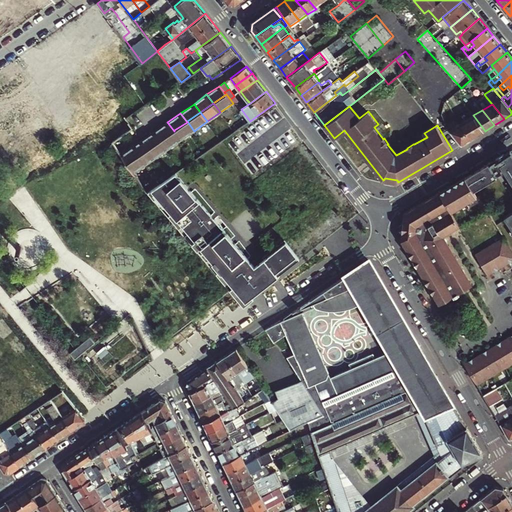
[(473,115),(463,122),(459,117),(457,115),(455,117),(457,119),(460,123),(472,138),(485,131),(473,115)]
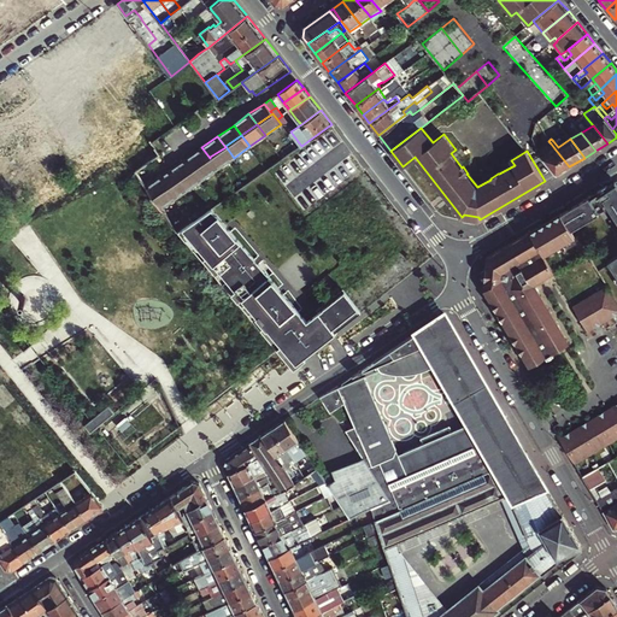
[(225,146),(225,147),(210,157),(218,169),(234,158),(225,146)]
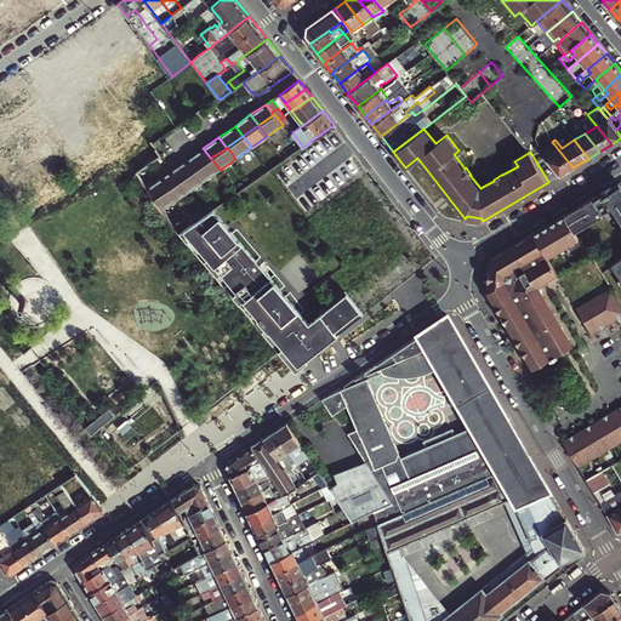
[(211,159),(203,148),(188,159),(195,170),(211,159)]
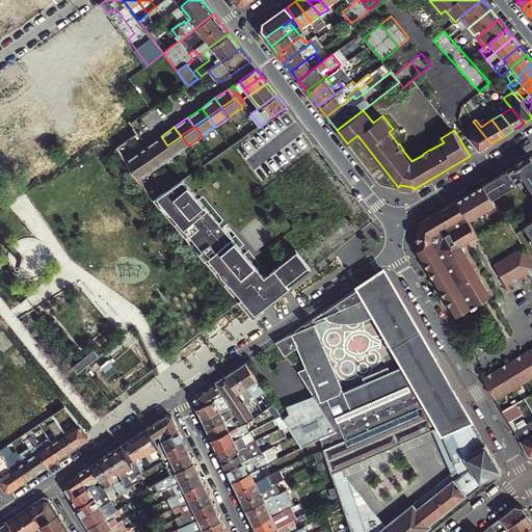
[(490,143),(478,128),(468,134),(480,150),(490,143)]
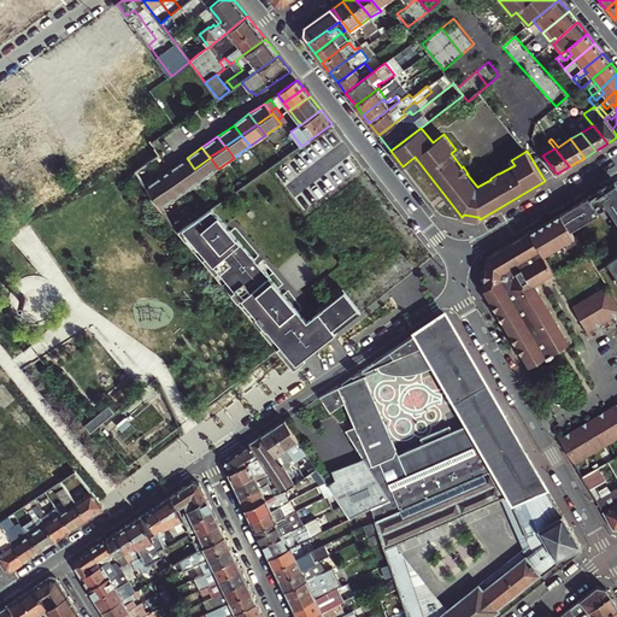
[(210,157),(210,158),(194,169),(201,180),(218,169),(210,157)]
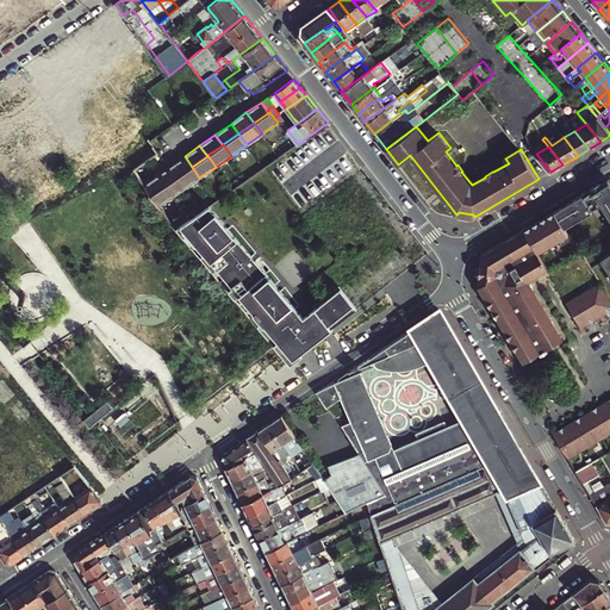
[(192,167),(185,156),(168,168),(175,179),(176,178),(192,167)]
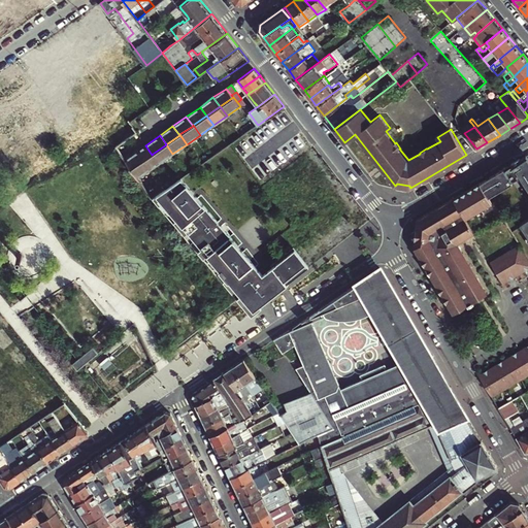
[(172,154),(166,144),(153,154),(159,163),(172,154)]
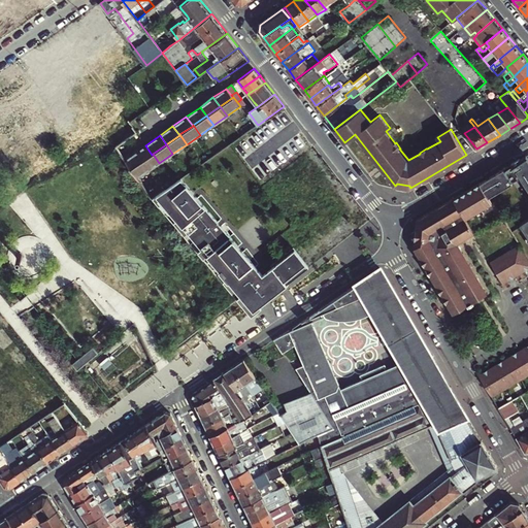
[(152,155),(145,145),(139,150),(145,159),(152,155)]
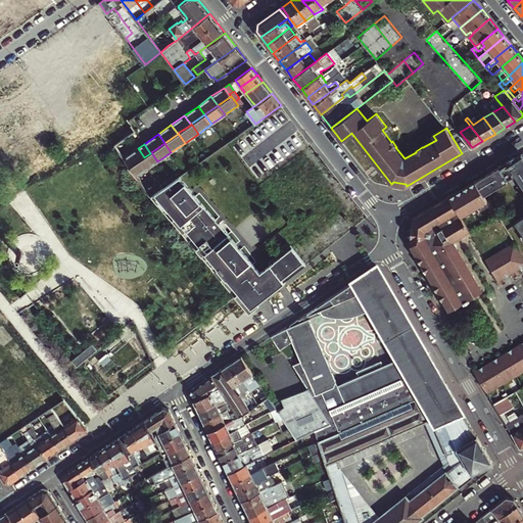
[(131,168),(144,157),(138,148),(125,158),(131,168)]
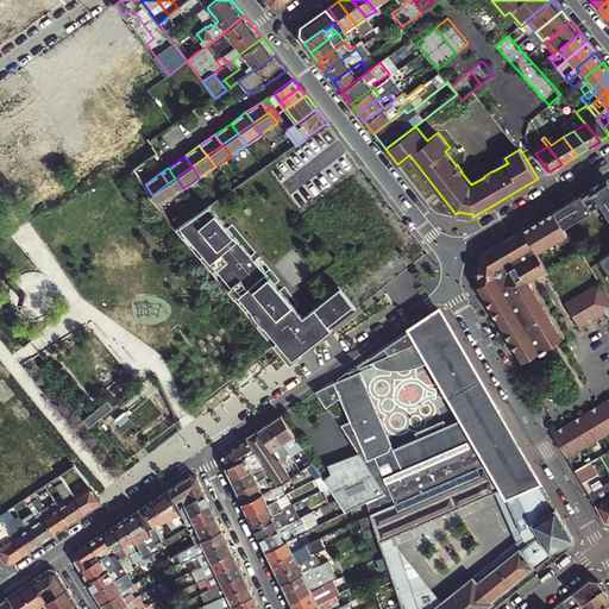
[(608,180),(607,176),(591,188),(600,200),(608,215),(608,180)]
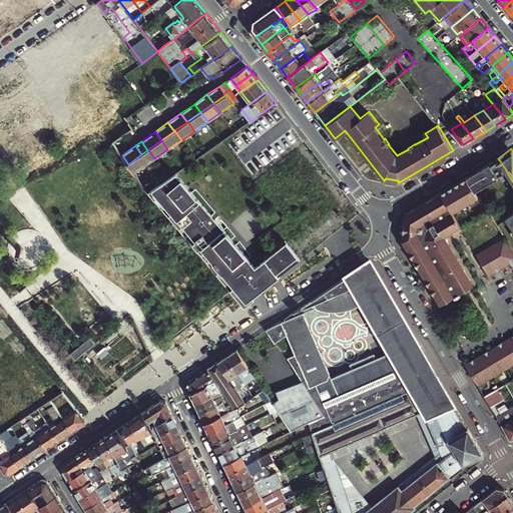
[(147,163),(154,158),(148,149),(147,150),(141,154),(147,163)]
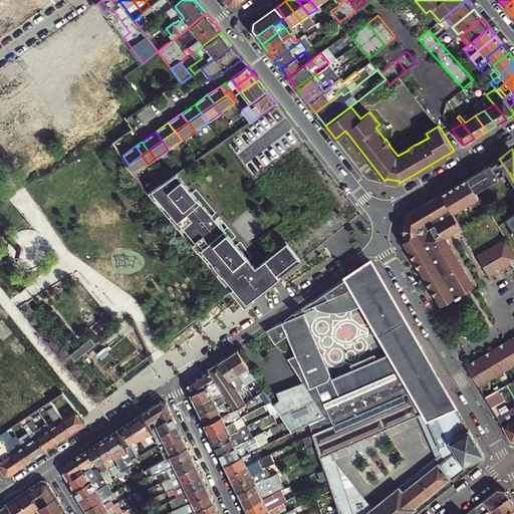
[(135,174),(148,164),(142,155),(129,165),(135,174)]
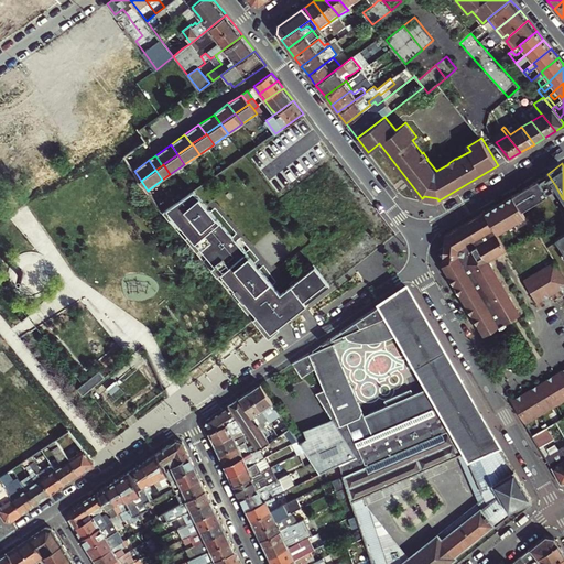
[(548,174),(539,181),(546,192),(555,185),(548,174)]
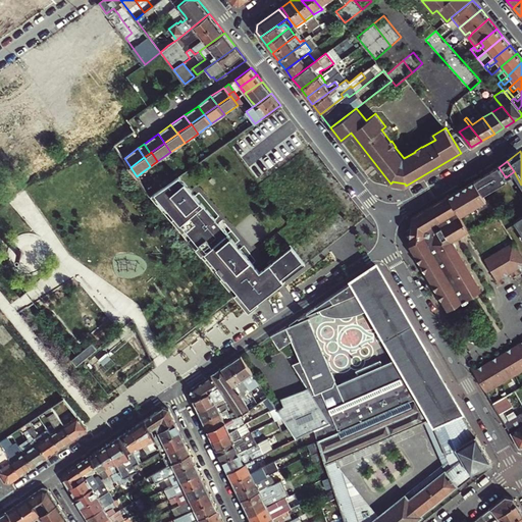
[(498,165),(475,180),(483,194),(507,178),(506,177),(499,167),(498,165)]
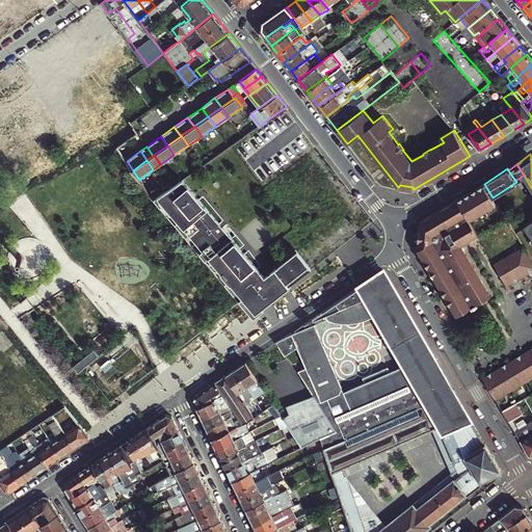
[(183,180),(157,197),(257,313),(313,268),(296,248),(274,266),(276,268),(266,276),(183,180)]
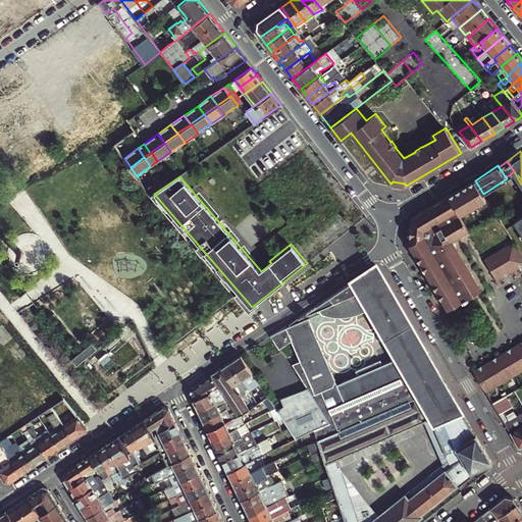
[(409,232),(411,237),(410,245),(449,310),(462,301),(464,304),(469,300),(468,298),(481,289),(452,239),(469,228),(461,215),(486,199),(483,194),(475,180),(414,217),(413,226),(409,228),(409,232)]
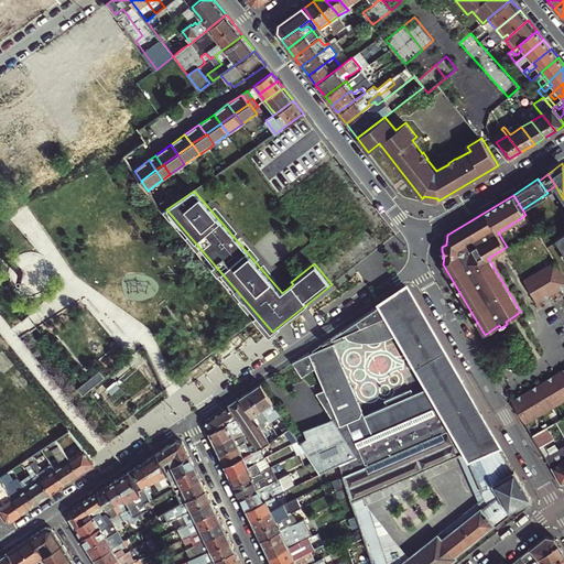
[(563,284),(563,272),(554,259),(523,278),(538,302),(544,296),(543,294),(546,292),(549,294),(561,288),(559,284),(562,282),(563,285),(563,284)]
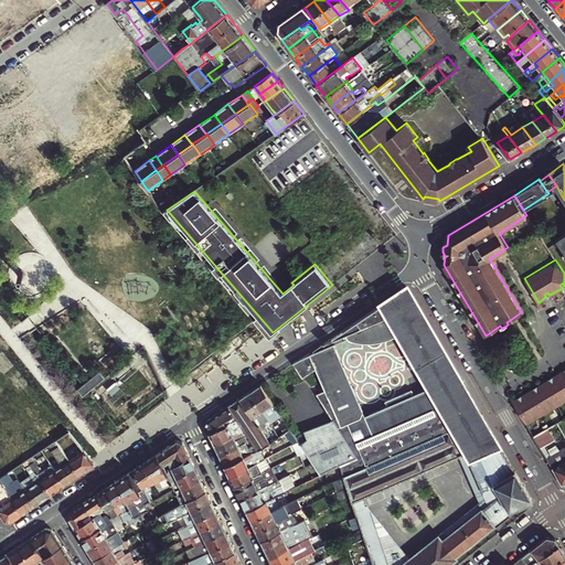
[(22,269),(17,273),(21,278),(27,274),(22,269)]
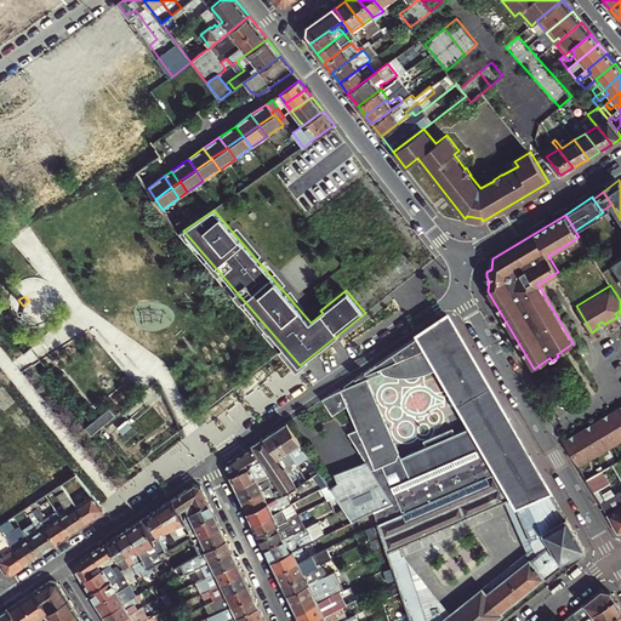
[(341,387),(334,392),(323,399),(332,415),(347,406),(358,428),(346,433),(365,463),(389,501),(392,505),(524,446),(448,315),(374,365),(377,372),(382,370),(386,372),(397,374),(403,374),(417,371),(423,370),(431,369),(444,364),(477,423),(459,432),(456,426),(426,439),(428,445),(404,455),(369,376),(342,388),(341,387)]
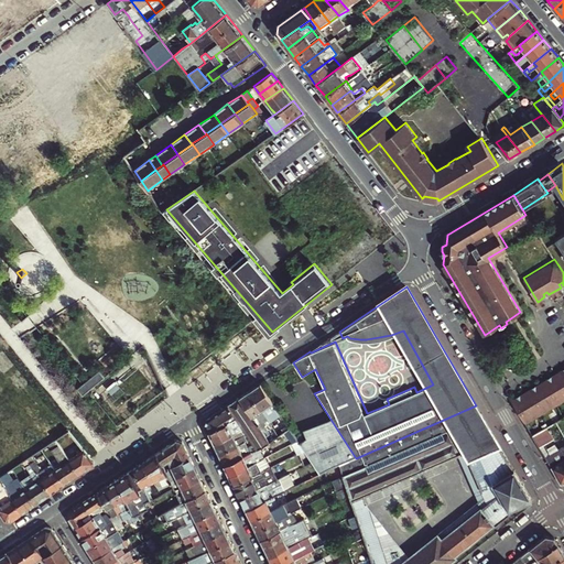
[(105,377),(99,369),(76,388),(83,394),(105,377)]
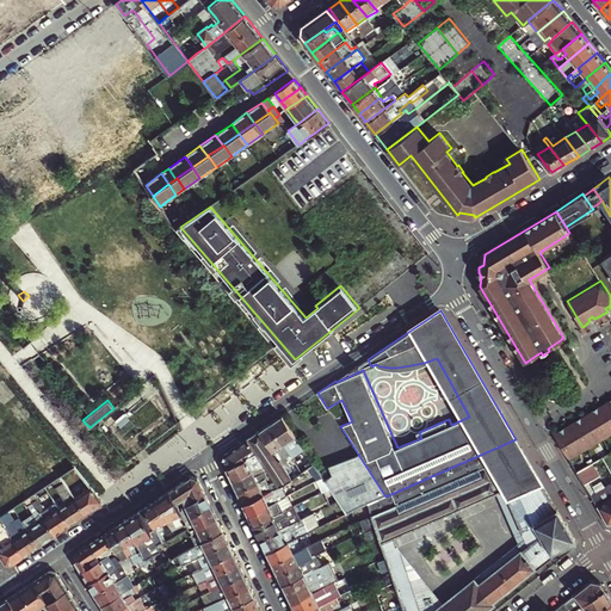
[(610,402),(610,401),(597,409),(599,412),(596,414),(593,411),(580,419),(581,423),(578,424),(576,421),(563,429),(565,432),(561,433),(560,431),(554,434),(569,460),(610,434),(610,402)]
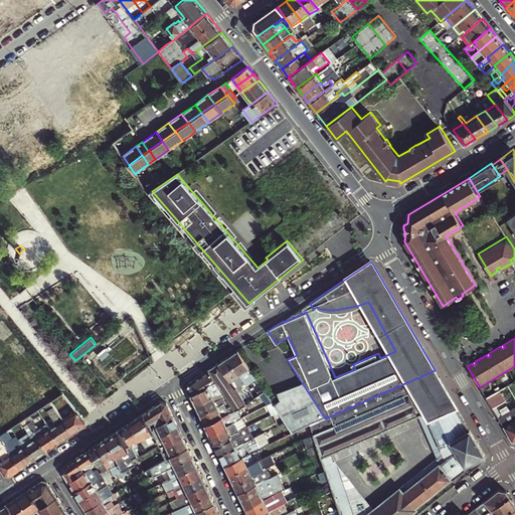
[(237,351),(227,358),(238,375),(242,373),(249,383),(253,380),(247,370),(249,368),(237,351)]
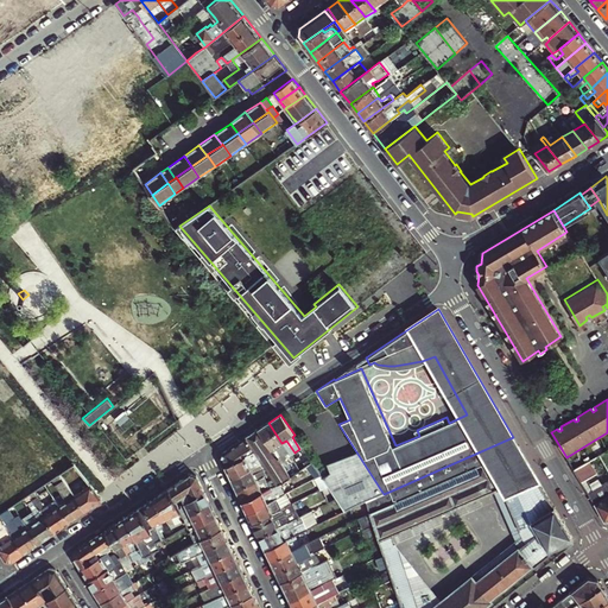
[(282,443),(268,423),(258,430),(284,468),(289,464),(285,458),(278,447),(282,443)]
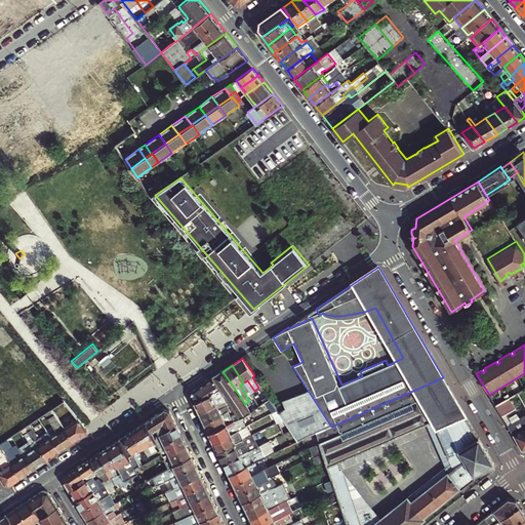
[(212,377),(220,390),(225,395),(227,399),(229,402),(231,404),(232,406),(234,408),(238,415),(240,417),(242,416),(251,412),(247,406),(245,404),(223,371),(212,377)]
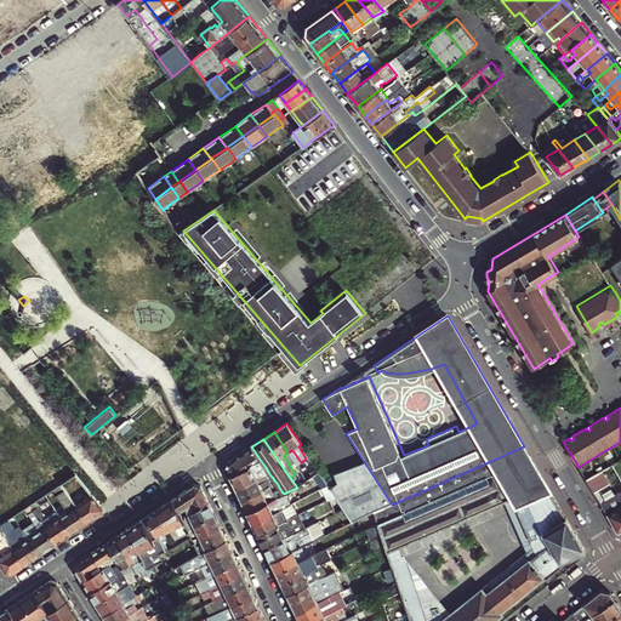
[(227,468),(231,476),(261,461),(251,446),(227,462),(227,468)]
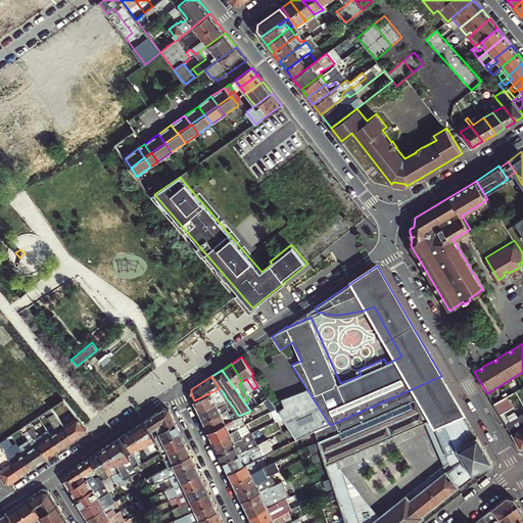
[(444,465),(377,517),(370,522),(416,522),(424,517),(423,515),(458,487),(459,488),(475,475),(474,473),(493,464),(441,376),(330,425),(315,431),(326,464),(336,460),(424,422),(444,465)]
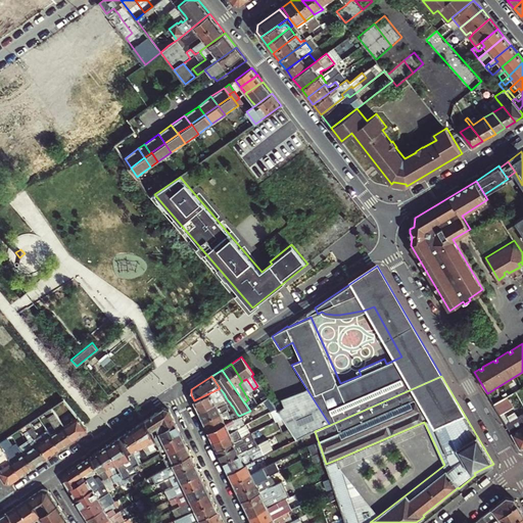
[(194,400),(199,411),(217,402),(215,398),(224,393),(220,388),(194,400)]
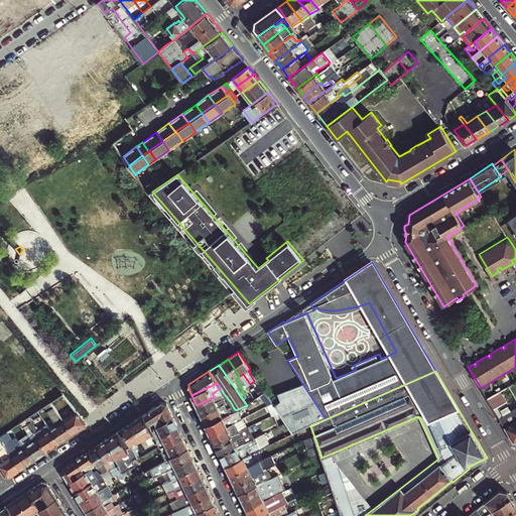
[(261,385),(250,392),(251,393),(255,399),(266,393),(261,385)]
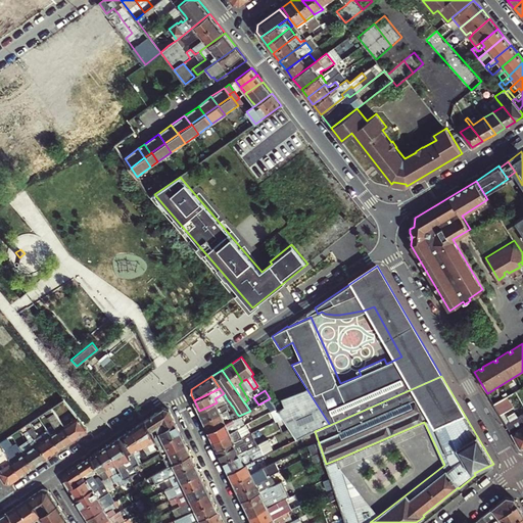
[(283,408),(281,409),(297,434),(328,422),(307,390),(294,393),(296,398),(283,408)]
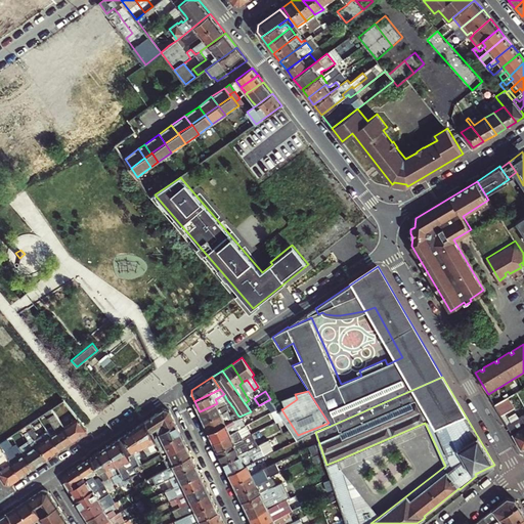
[(280,400),(284,408),(297,399),(295,394),(280,400)]
